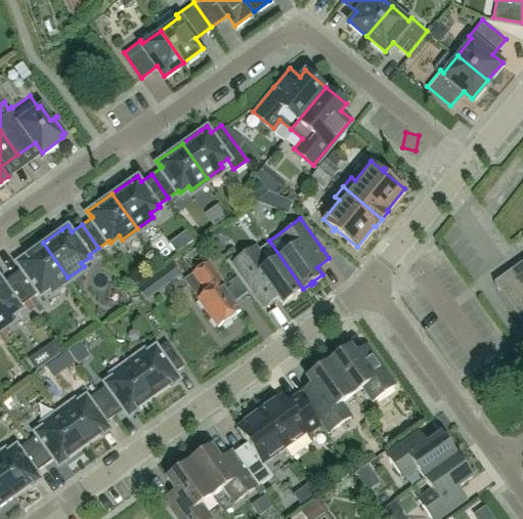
[(255,245),(232,260),(251,287),(264,305),(277,295),(282,302),(293,296),(294,297),(297,295),(296,294),(303,289),(278,255),(268,241),(258,249),(255,245)]
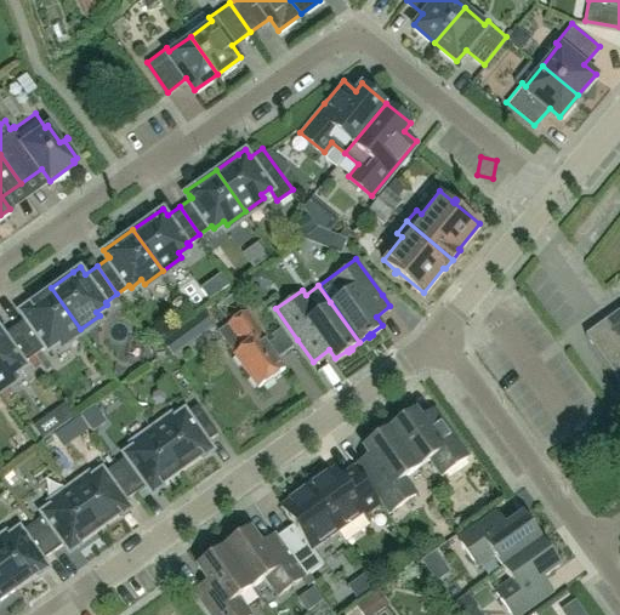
[(27,315),(15,324),(34,352),(46,343),(49,346),(58,339),(62,342),(80,329),(51,288),(22,308),(27,315)]
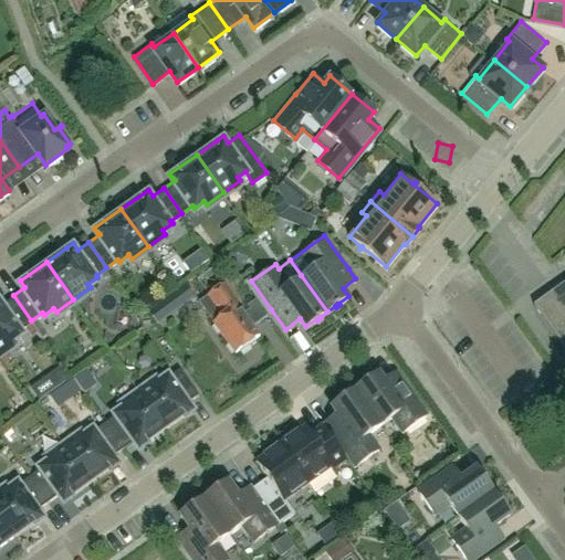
[(564,278),(552,288),(533,302),(564,347),(564,278)]
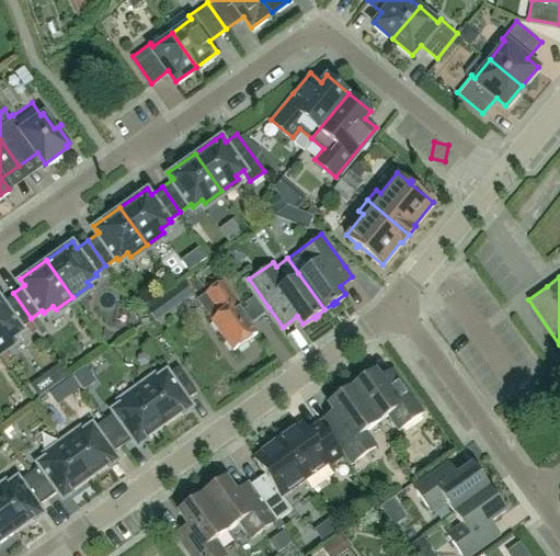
[(238,298),(223,278),(197,296),(212,316),(210,317),(233,348),(256,330),(236,301),(238,298)]
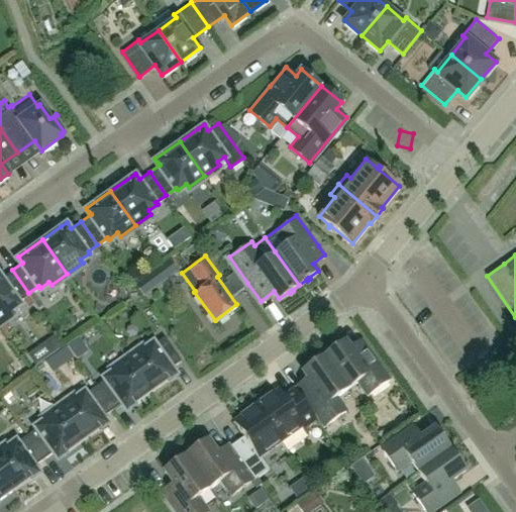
[(0,274),(0,321),(14,312),(11,308),(20,302),(18,300),(28,293),(12,270),(2,277),(0,274)]
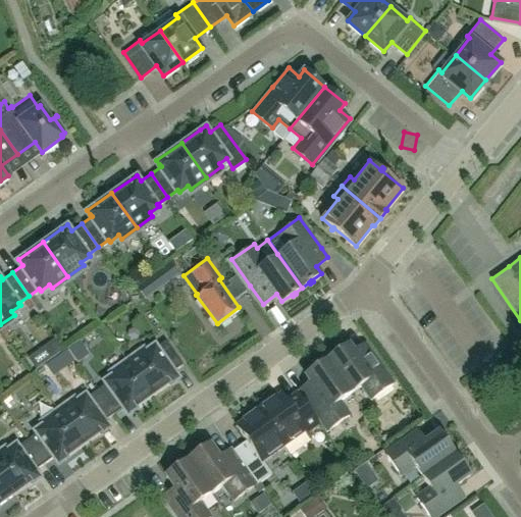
[(223,286),(232,298),(246,288),(235,272),(227,277),(229,281),(223,286)]
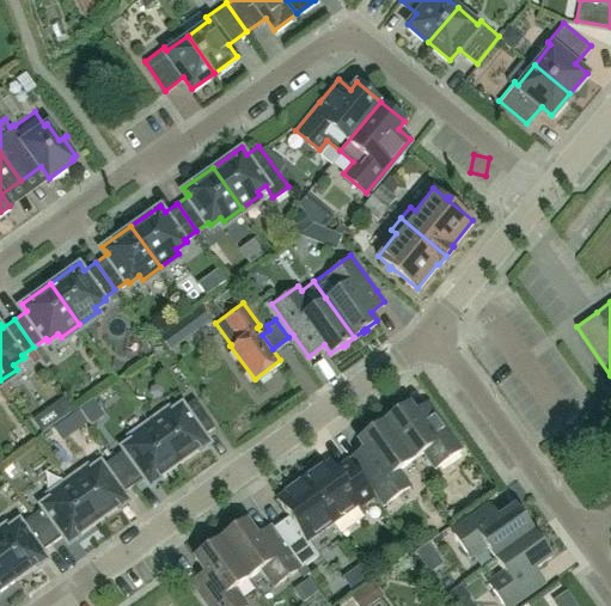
[(167,408),(150,421),(178,461),(207,440),(202,434),(214,426),(194,398),(182,406),(181,404),(171,411),(167,408)]
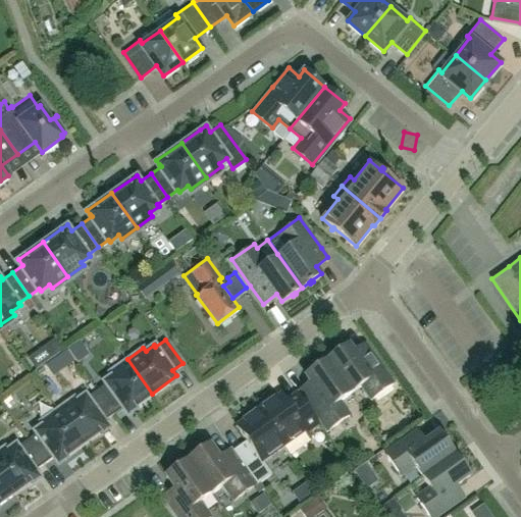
[(349,343),(327,358),(350,391),(361,383),(371,397),(394,380),(365,342),(354,350),(349,343)]
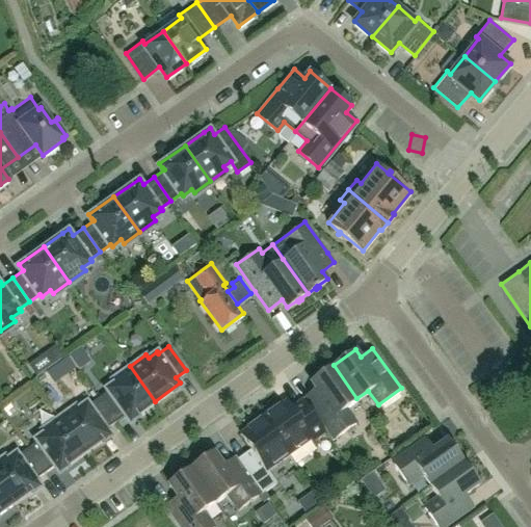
[(311,380),(316,388),(302,397),(325,428),(332,438),(355,420),(346,406),(356,398),(334,365),(311,380)]
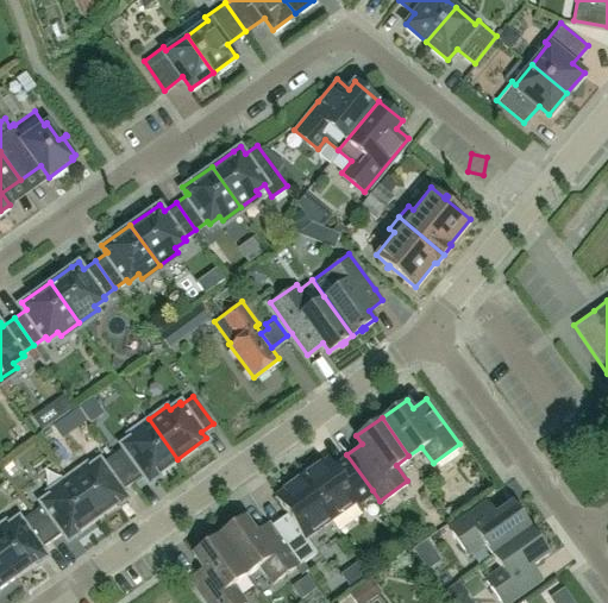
[(124,445),(112,453),(132,481),(144,472),(149,479),(177,459),(149,419),(130,432),(133,435),(123,443),(124,445)]
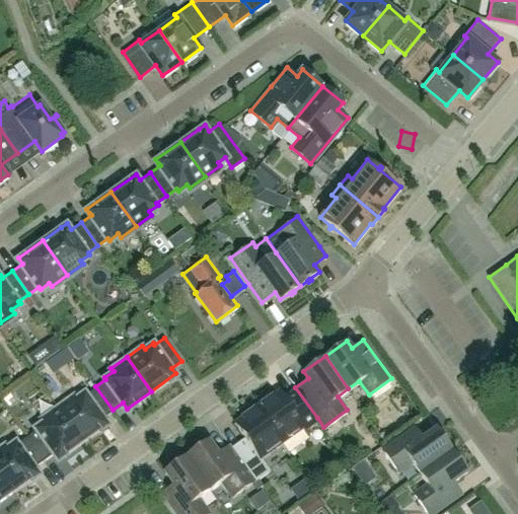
[(113,410),(95,386),(86,393),(84,391),(76,398),(73,394),(58,406),(82,440),(107,423),(102,417),(113,410)]
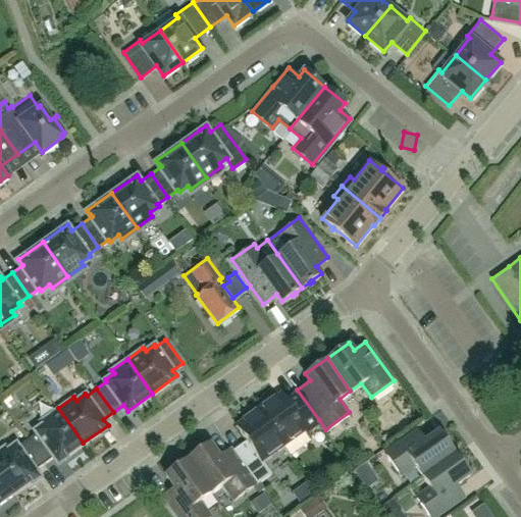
[(297,390),(285,398),(280,392),(257,408),(282,444),(305,428),(307,429),(319,420),(297,390)]
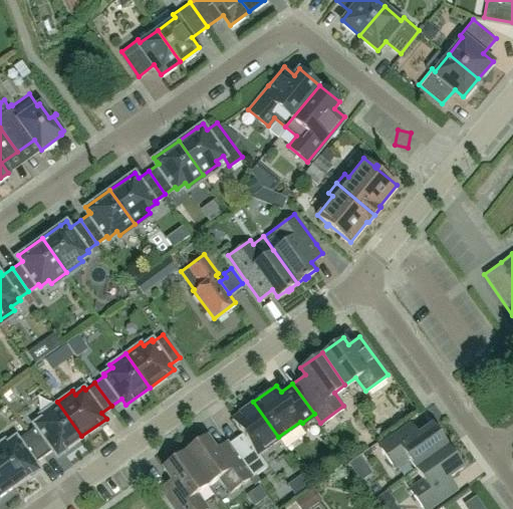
[(36,424),(26,432),(43,455),(53,447),(57,453),(81,436),(57,402),(41,413),(44,417),(35,423),(36,424)]
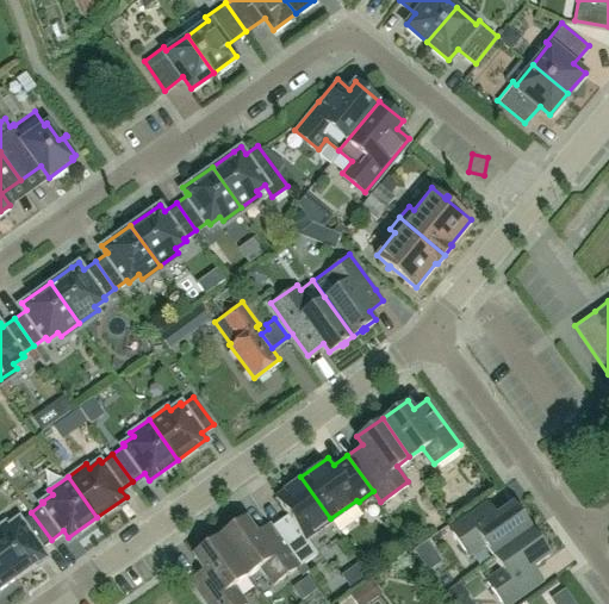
[(330,518),(300,477),(277,494),(291,515),(275,527),(300,562),(317,550),(306,536),(330,518)]
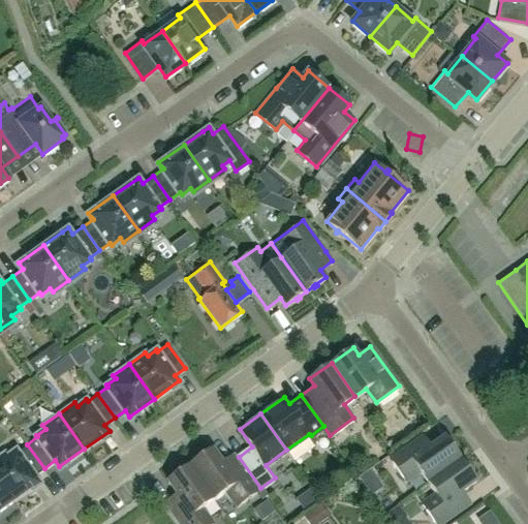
[(428,481),(460,458),(444,436),(431,445),(423,434),(390,457),(406,480),(421,470),(428,481)]
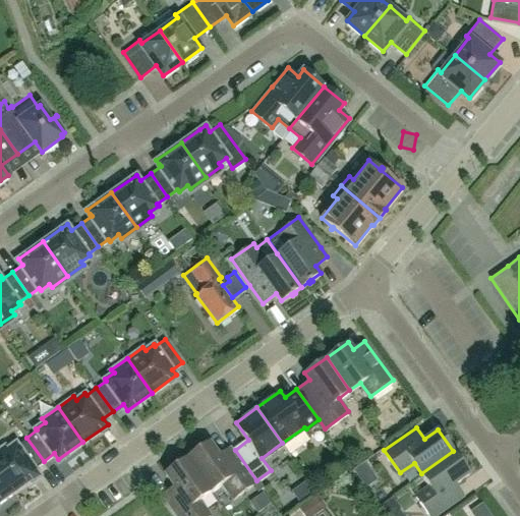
[(44,461),(26,438),(17,445),(15,443),(7,449),(4,446),(0,448),(0,472),(13,492),(39,473),(34,468),(44,461)]
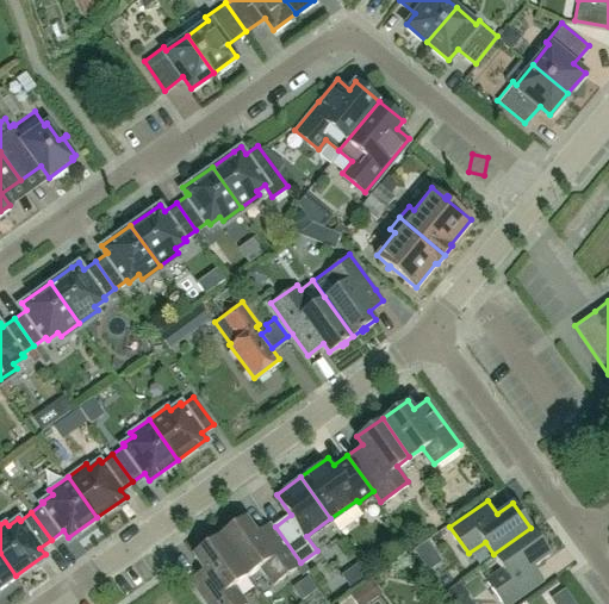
[(271,521),(255,531),(244,516),(219,535),(247,573),(261,564),(273,581),(300,562),(275,527),(271,521)]
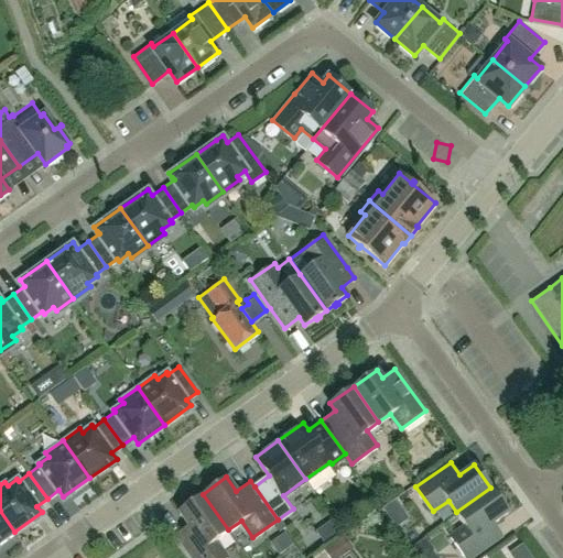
[(490,488),(456,512),(465,524),(450,534),(466,557),(467,557),(501,534),(493,522),(507,511),(490,488)]
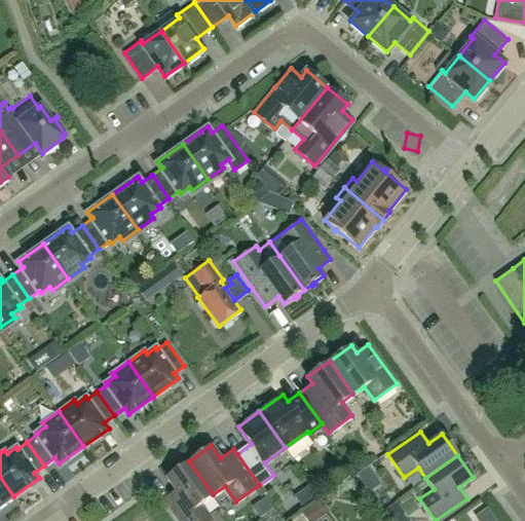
[(166,477),(176,489),(164,497),(181,520),(208,520),(212,518),(200,504),(213,494),(189,461),(166,477)]
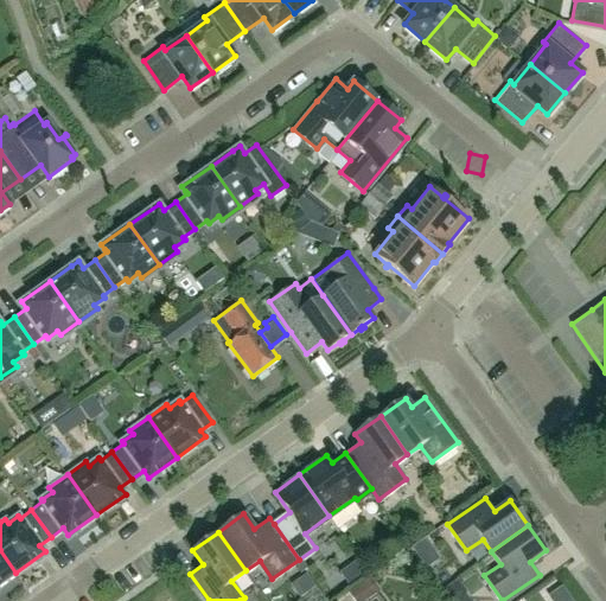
[(0,583),(16,573),(0,550),(0,583)]
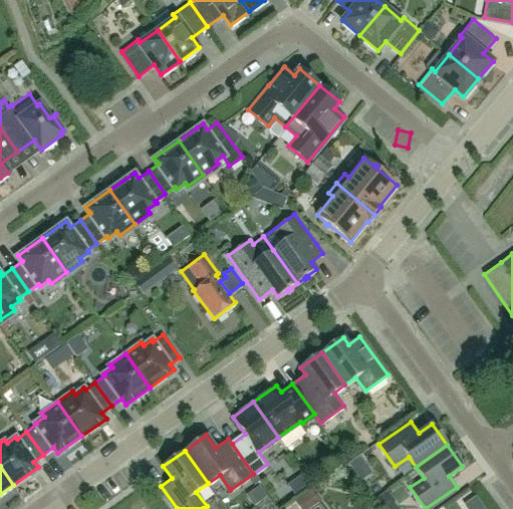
[(491,480),(503,500),(511,495),(499,475),(491,480)]
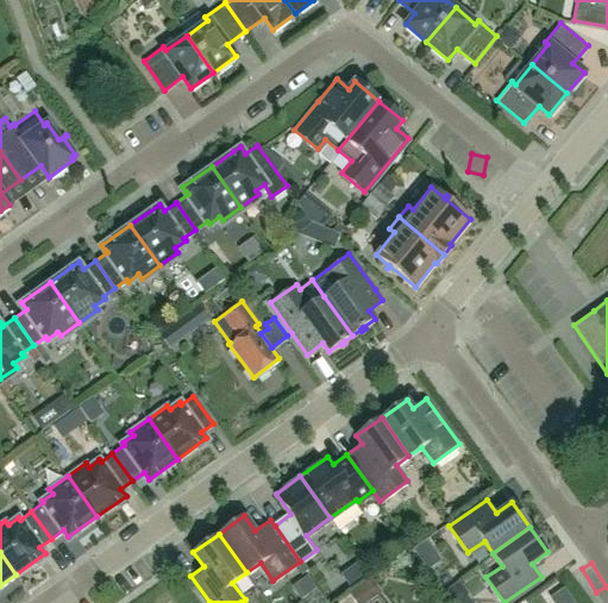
[(365,578),(332,596),(336,602),(368,602),(377,598),(365,578)]
